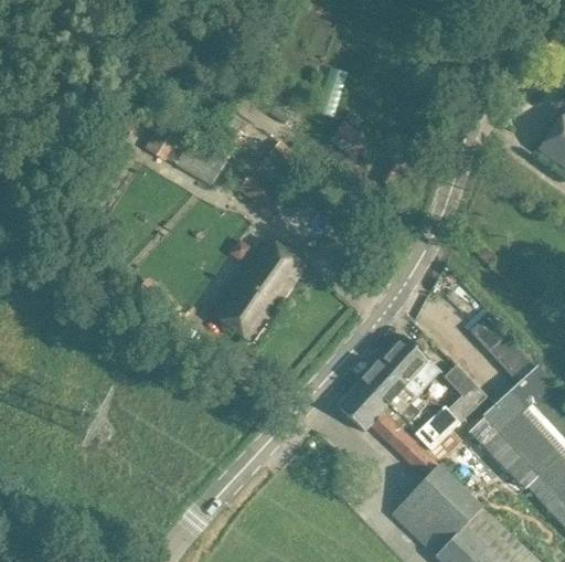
[(533,36),(541,42),(547,33),(540,28),(533,36)]
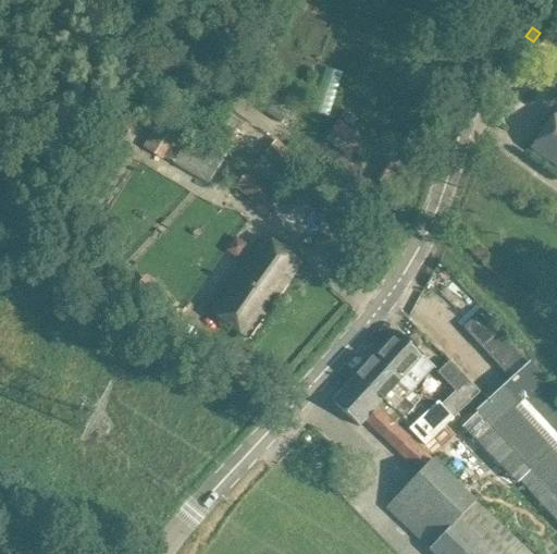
[(556,110),(531,146),(556,163),(556,110)]
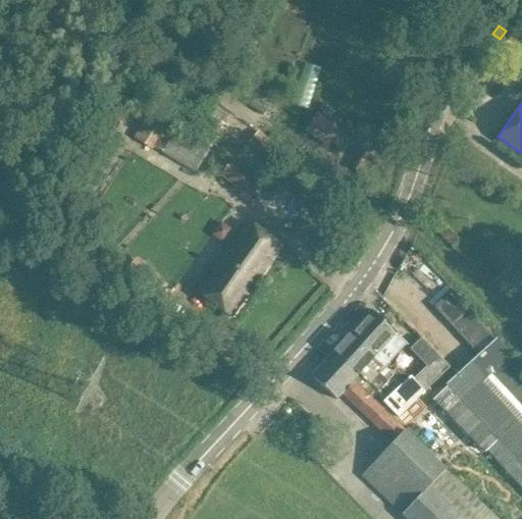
[(221,121),(210,113),(197,136),(196,137),(207,145),(221,121)]
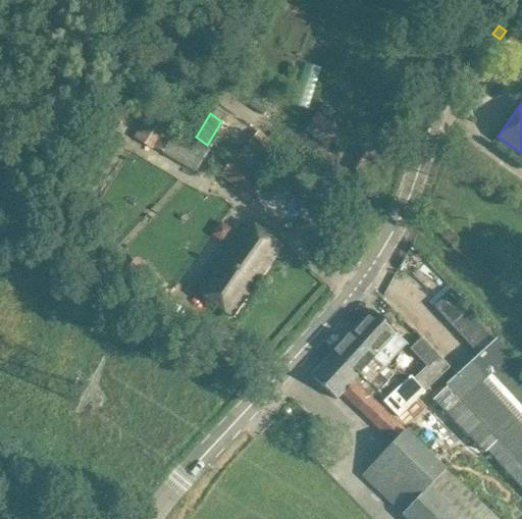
[(332,138),(340,128),(320,113),(313,123),(332,138)]
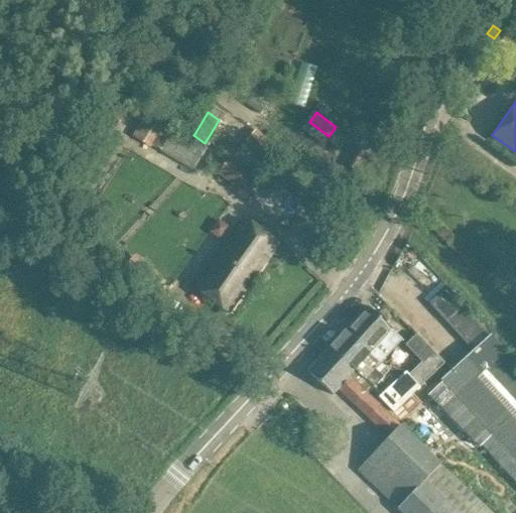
[(150,113),(137,134),(151,142),(164,122),(150,113)]
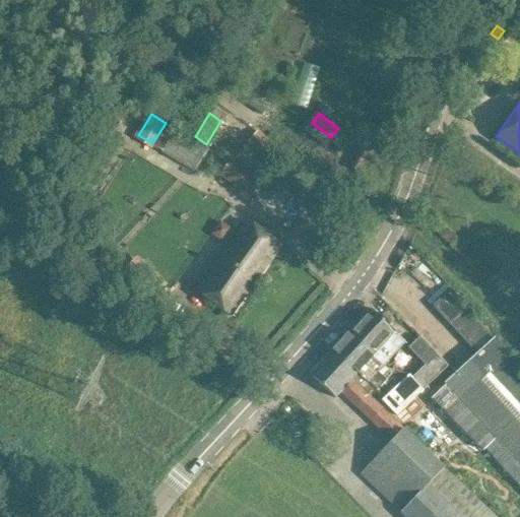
[(194,170),(208,146),(176,127),(163,150),(194,170)]
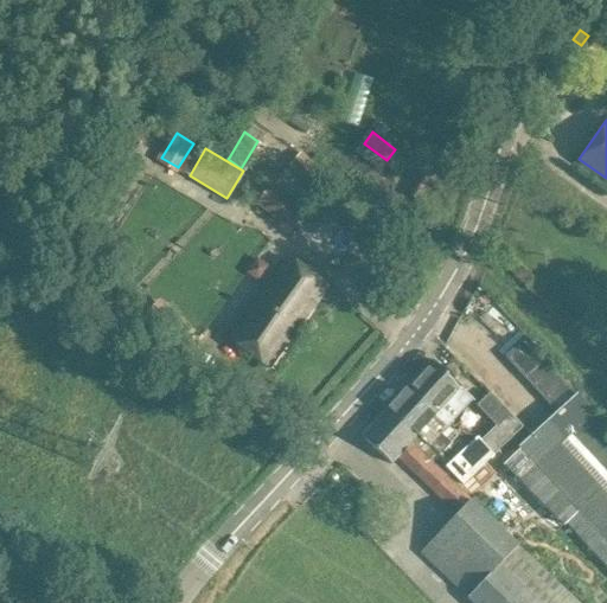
[(318,186),(328,174),(300,151),(291,162),(318,186)]
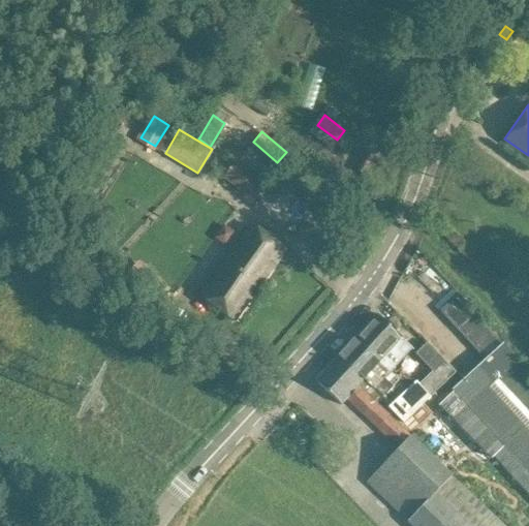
[(368,175),(374,164),(380,153),(369,147),(358,168),(368,175)]
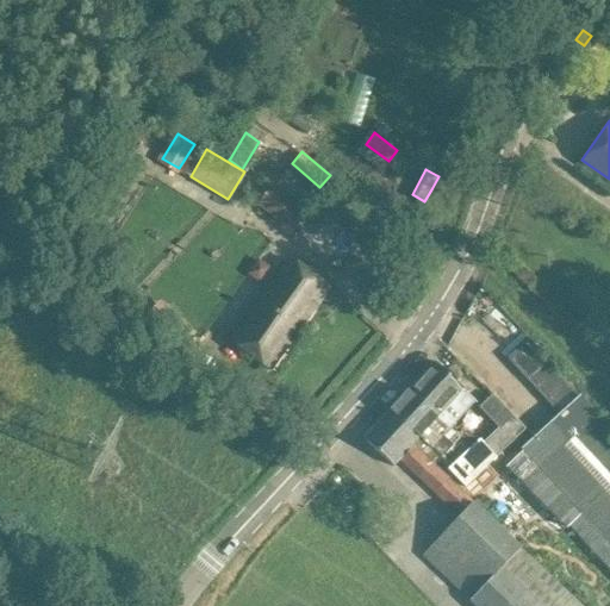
[(257,202),(294,229),(306,211),(271,185),(257,202)]
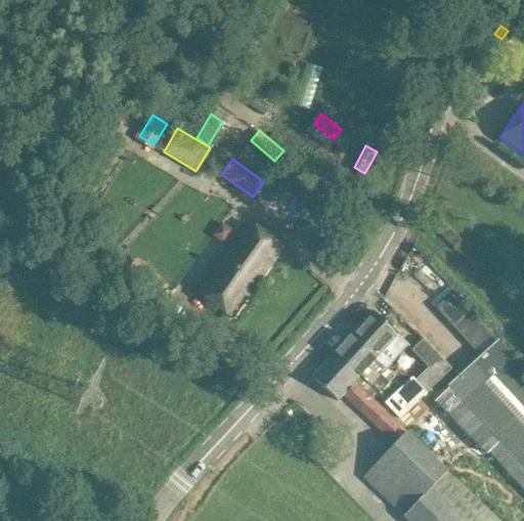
[(199,293),(231,316),(282,245),(250,222),(199,293)]
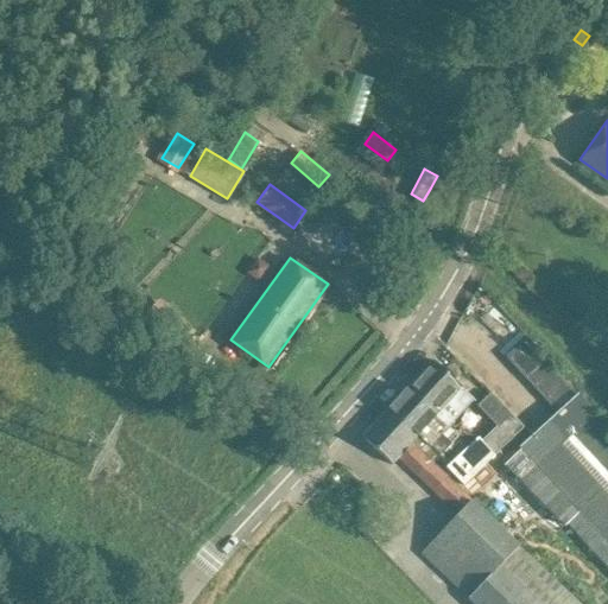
[(523,449),(505,465),(564,526),(568,522),(580,512),(607,541),(607,425),(578,392),(577,393),(545,357),(548,356),(527,335),(526,336),(506,355),(526,376),(557,411),(520,445),(523,449)]
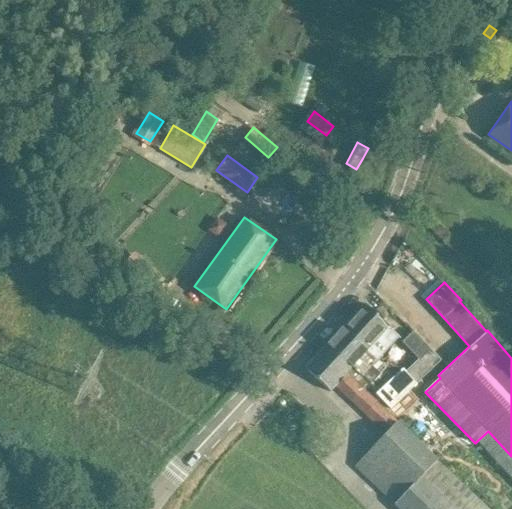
[(365,302),(342,326),(377,358),(399,335),(365,302)]
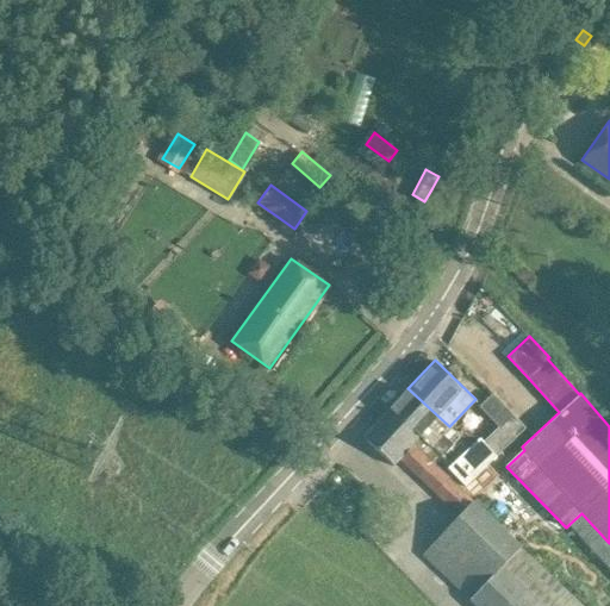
[(408,388),(390,407),(422,436),(442,455),(450,444),(442,437),(452,428),(449,426),(408,388)]
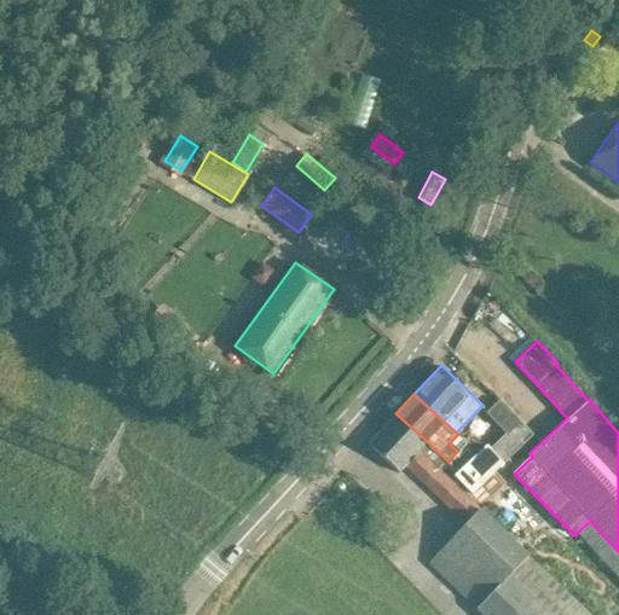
[(499,398),(482,413),(503,435),(489,448),(502,463),(533,434),(499,398)]
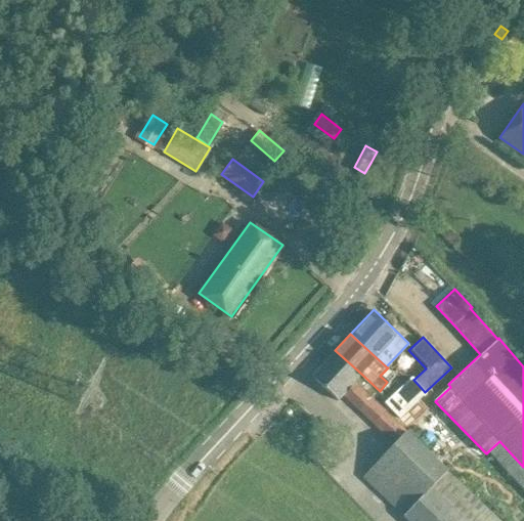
[(312,375),(312,376),(313,376),(338,398),(343,393),(395,442),(363,475),(404,514),(403,515),(409,520),(500,520),(448,470),(407,430),(370,396),(375,392),(377,394),(380,391),(362,375),(335,350),(312,375)]
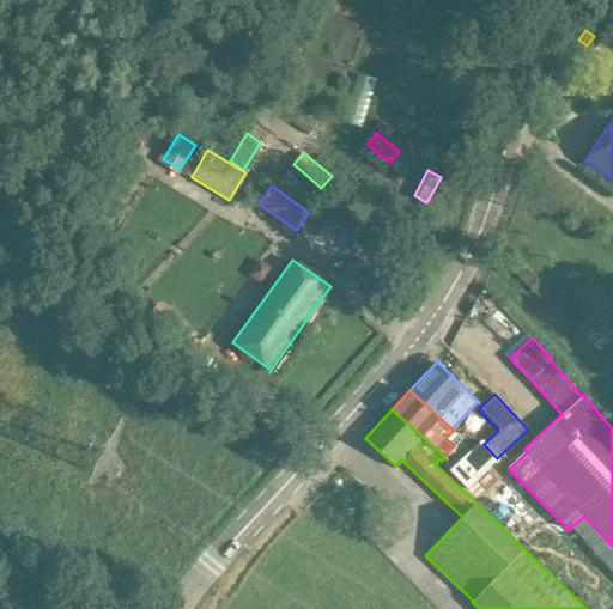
[(451,469),(448,473),(465,489),(468,487),(497,458),(484,444),(480,442),(451,469)]
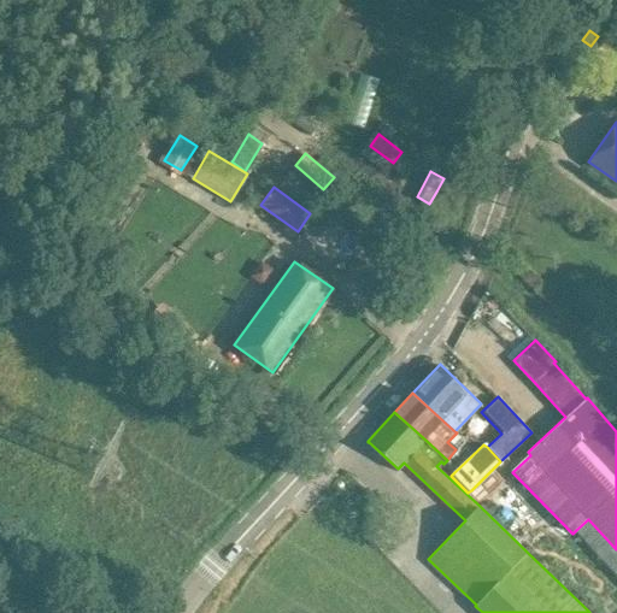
[(616,549),(588,519),(576,530),(616,575),(616,549)]
